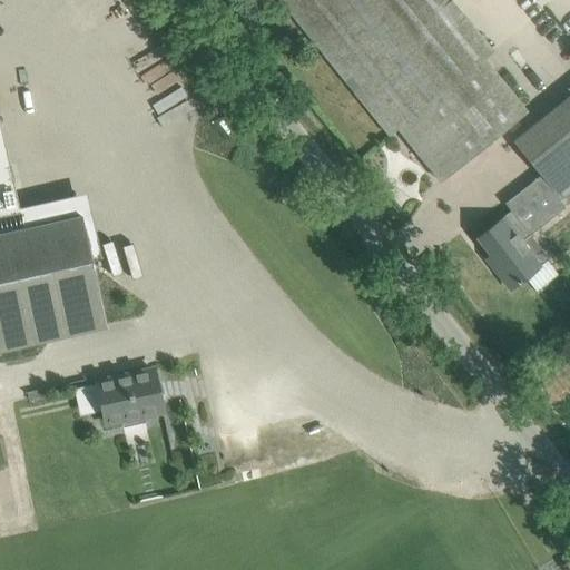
[(279,0),(390,136),(399,129),(440,182),(458,167),(528,110),(484,58),(494,49),(454,0),(279,0)]
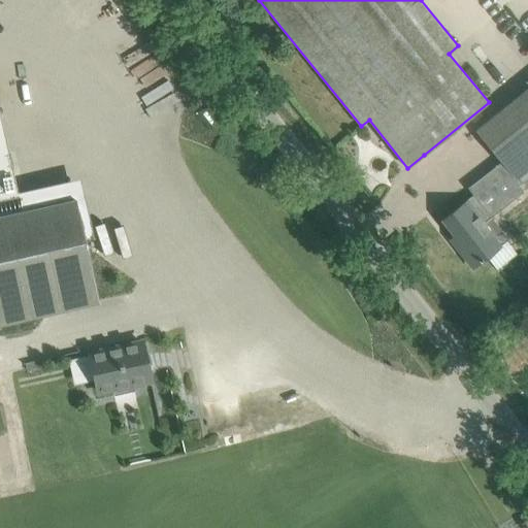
[(527,89),(476,132),(500,162),(518,184),(527,175),(527,89)]
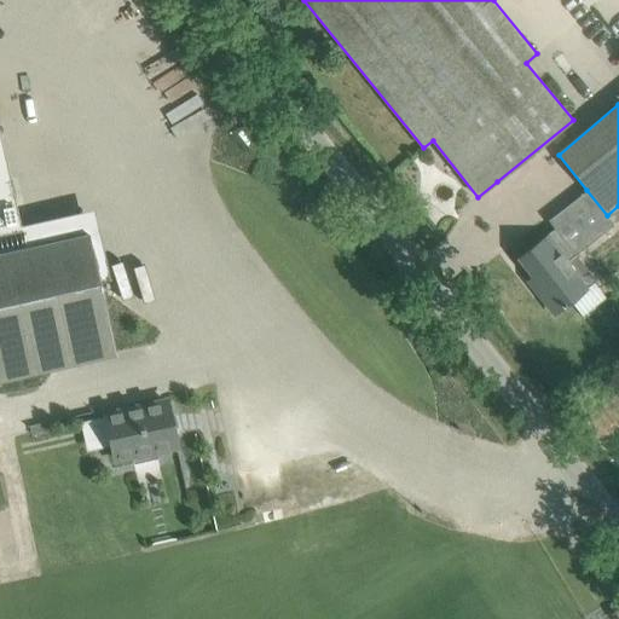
[(607,215),(586,190),(549,221),(557,232),(553,236),(550,233),(520,258),(544,290),(539,294),(555,313),(586,288),(596,282),(576,255),(614,225),(607,215)]
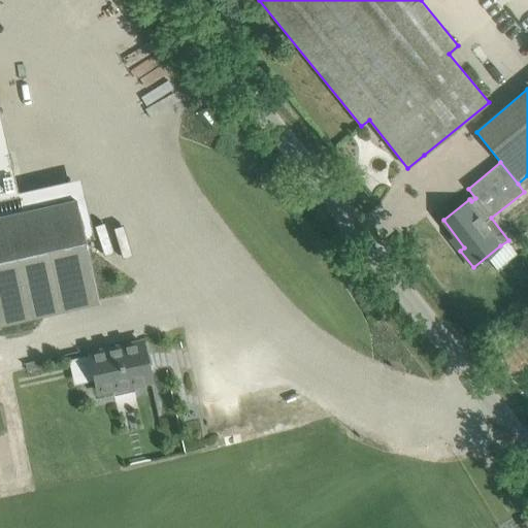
[(0,323),(96,302),(73,200),(0,216),(0,323)]
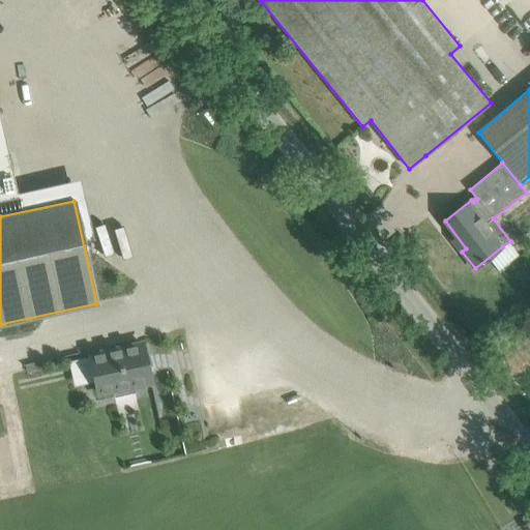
[(98,393),(113,390),(115,396),(135,392),(134,386),(151,382),(143,344),(90,355),(98,393)]
